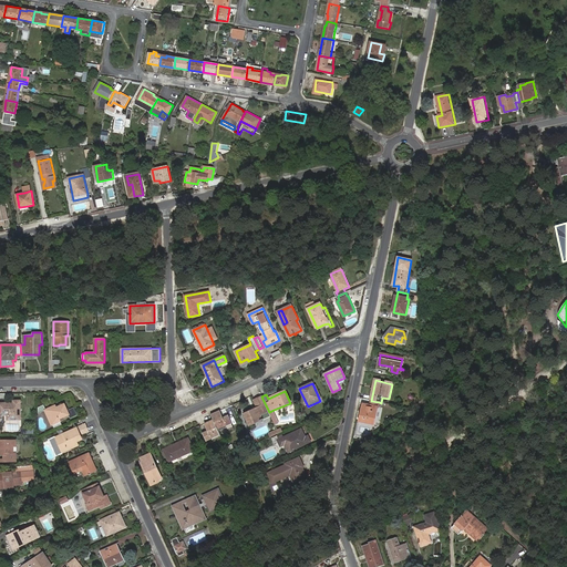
[(269,412),(261,397),(254,401),(257,408),(243,414),(248,426),(263,420),(261,415),(269,412)]
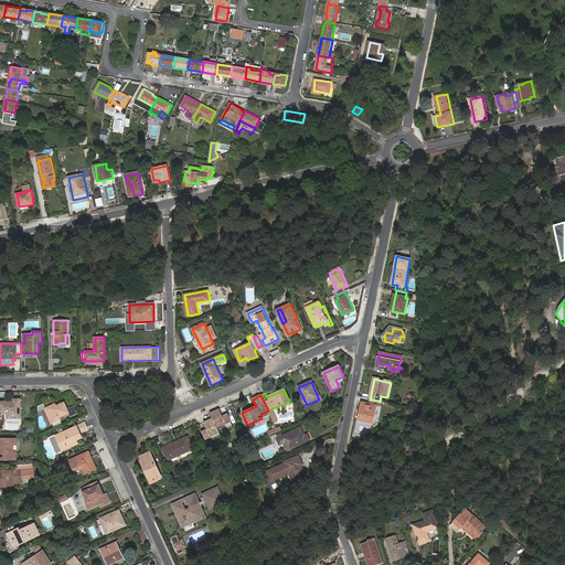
[(0,413),(8,413),(8,417),(20,417),(20,400),(13,400),(13,402),(0,402),(0,413)]
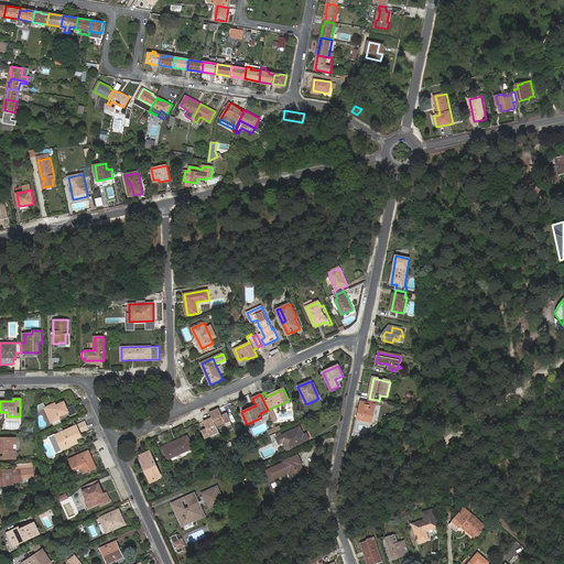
[(377,400),(369,399),(368,403),(361,402),(360,408),(361,408),(359,420),(370,422),(371,416),(373,416),(377,400)]
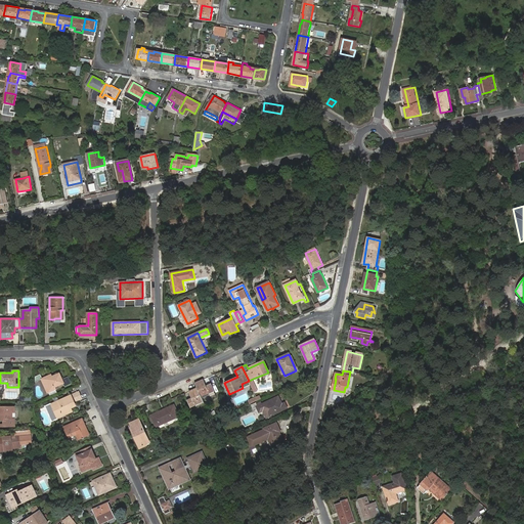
[(48,379),(47,376),(41,379),(48,393),(56,389),(55,387),(63,383),(59,374),(52,377),(48,379)]
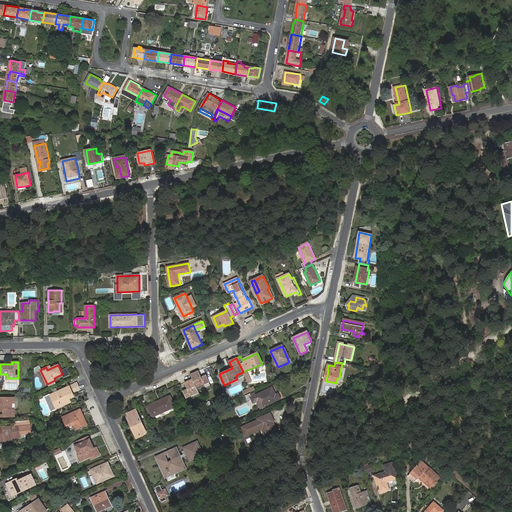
[(190,375),(192,380),(196,388),(204,385),(203,383),(208,381),(206,375),(203,376),(200,370),(190,375)]
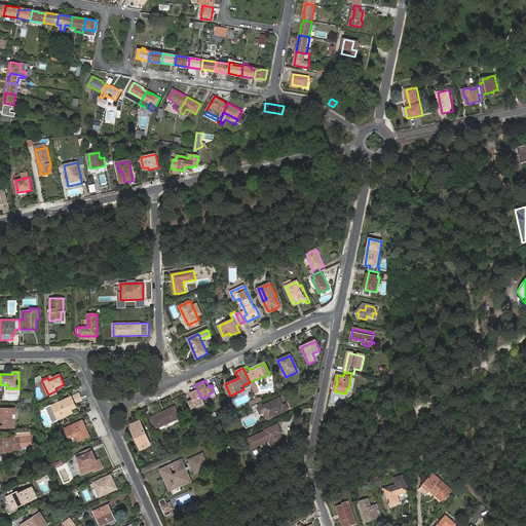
[(259,392),(254,380),(250,382),(255,395),(259,392)]
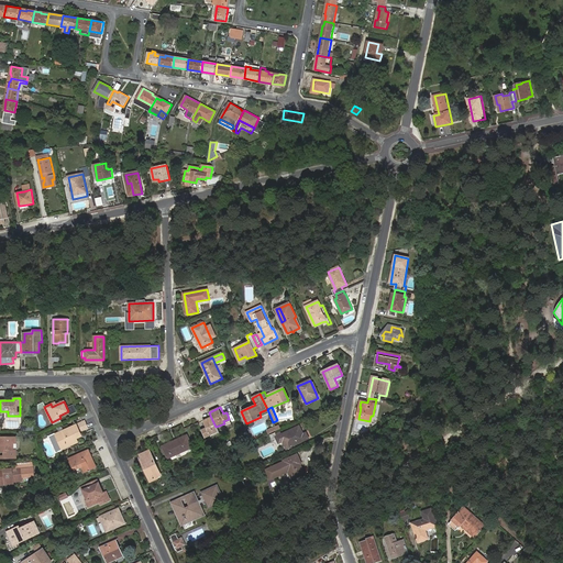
[(207,428),(201,431),(205,439),(212,434),(211,433),(218,430),(216,427),(211,418),(210,418),(203,421),(207,428)]
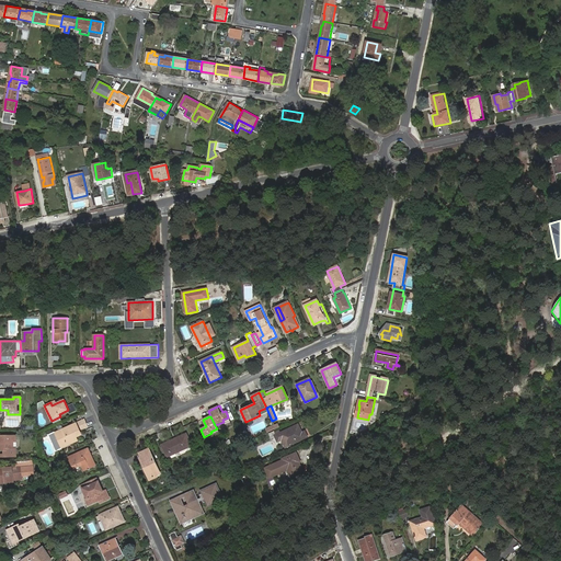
[(56,450),(61,448),(78,441),(73,433),(86,426),(83,420),(55,433),(48,436),(56,450)]
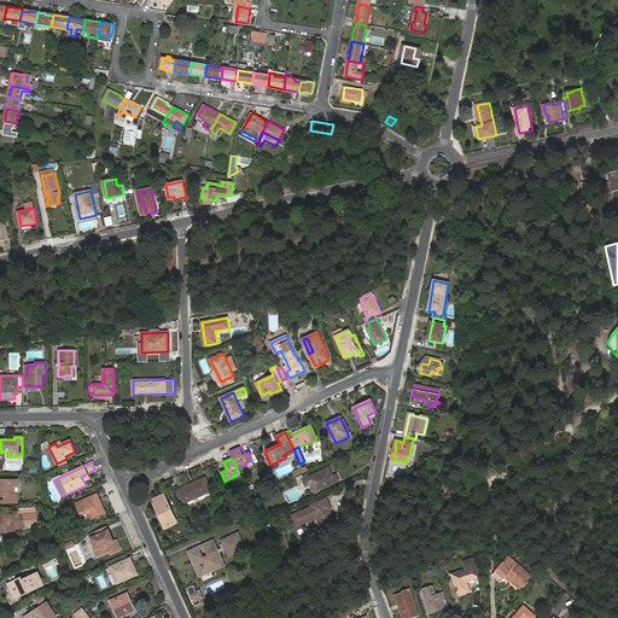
[(315,482),(319,490),(338,481),(336,474),(332,477),(328,468),(303,481),(305,487),(310,484),(315,482)]
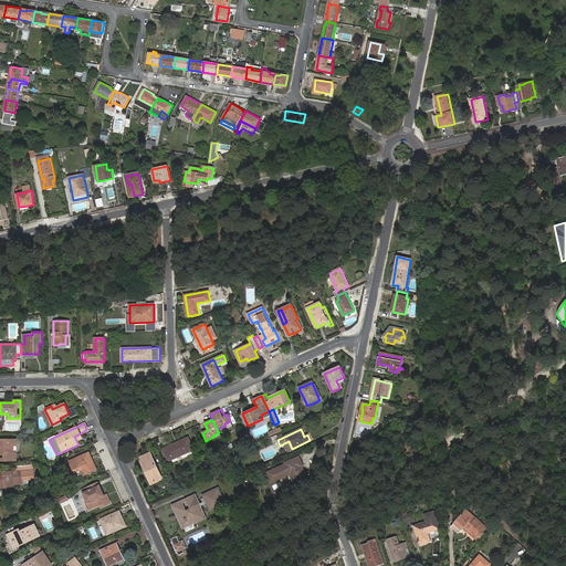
[(0,444),(1,444),(1,454),(6,454),(6,460),(17,460),(17,452),(14,452),(14,446),(17,444),(17,440),(0,439),(0,444)]
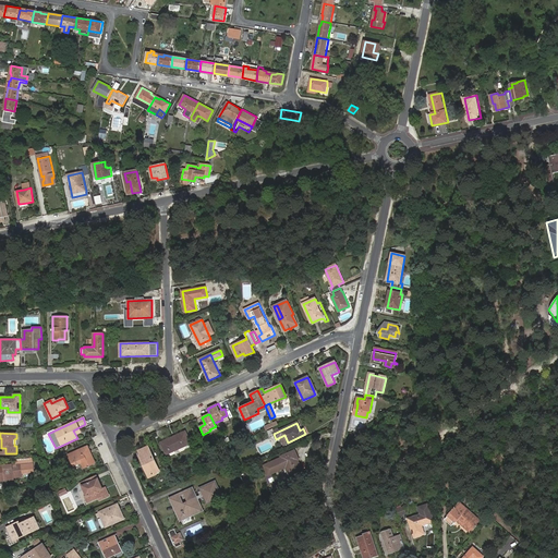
[(184,433),(174,437),(180,448),(190,444),(184,433)]
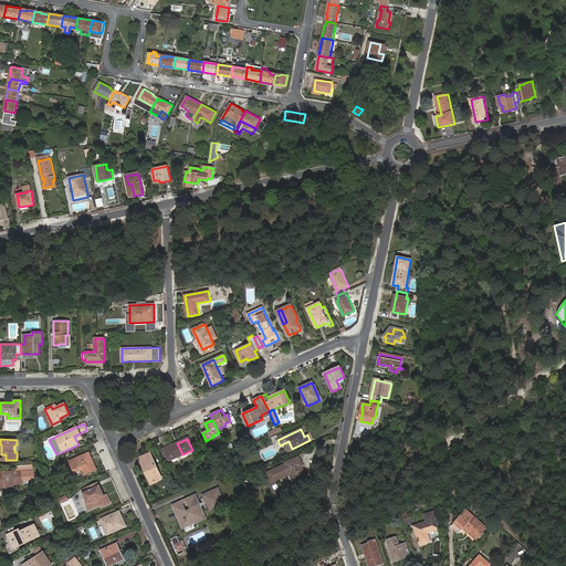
[(182,454),(177,443),(164,450),(168,461),(182,454)]
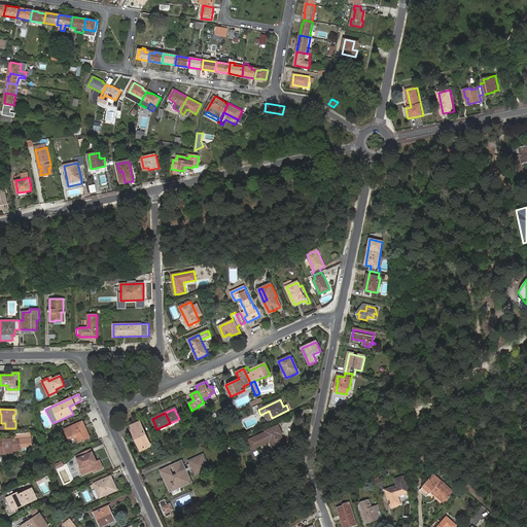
[(64,429),(68,440),(76,435),(79,442),(89,436),(81,421),(64,429)]
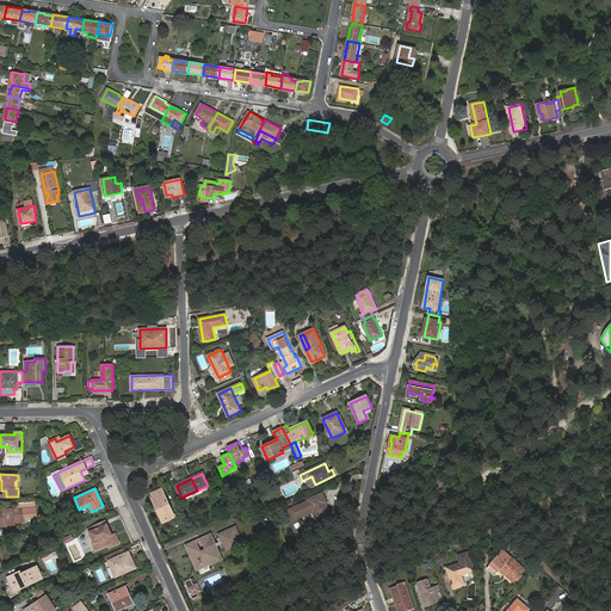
[(152,500),(156,510),(159,510),(164,522),(168,519),(167,517),(172,514),(161,491),(153,494),(155,499),(153,499),(152,500)]
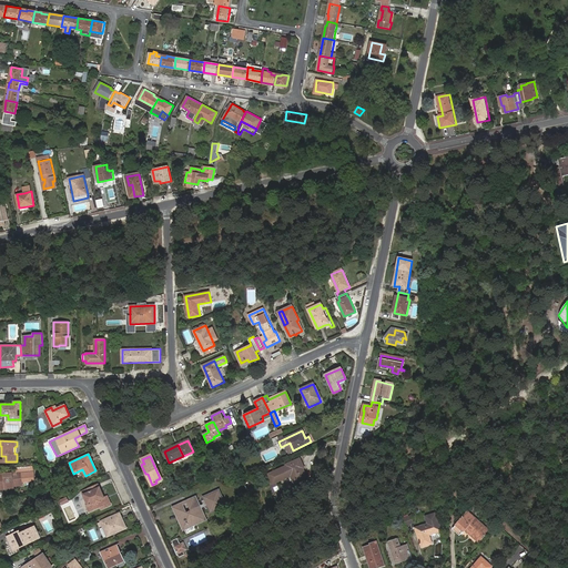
[(302,468),(304,467),(300,459),(286,465),(287,466),(270,475),(274,484),(280,480),(280,479),(291,474),(292,476),(295,483),(306,477),(302,468)]
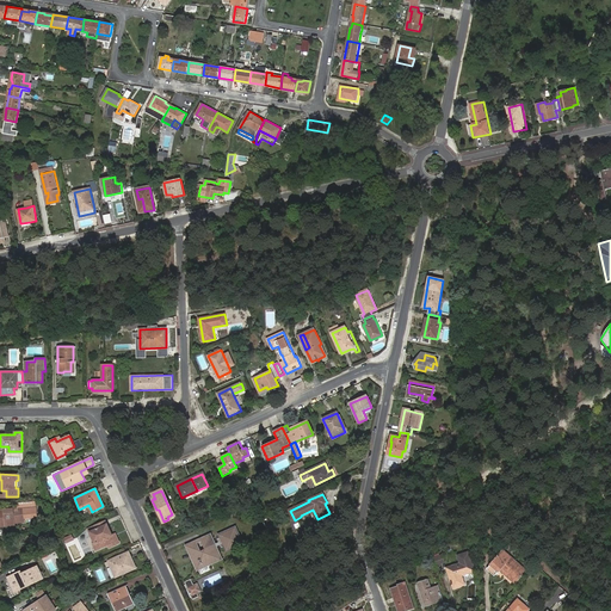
[(14,523),(24,522),(23,508),(0,510),(0,523),(1,524),(2,525),(14,524),(14,523)]
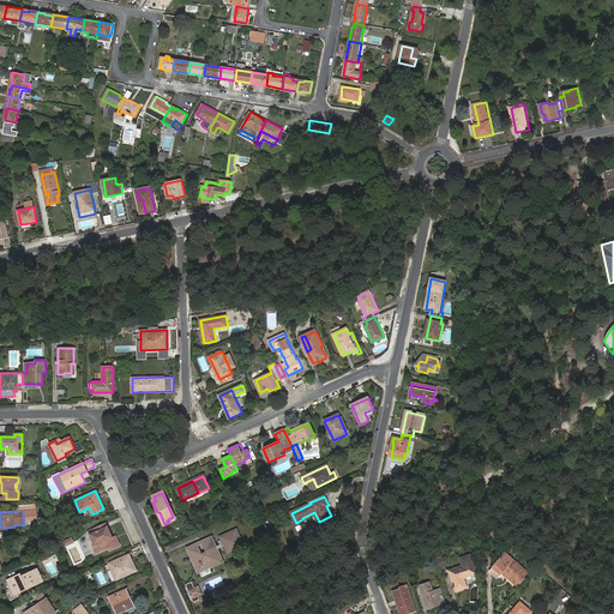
[(96,546),(94,546),(97,554),(113,547),(113,549),(120,546),(116,539),(115,539),(115,536),(113,537),(106,523),(88,531),(89,535),(91,535),(96,546)]
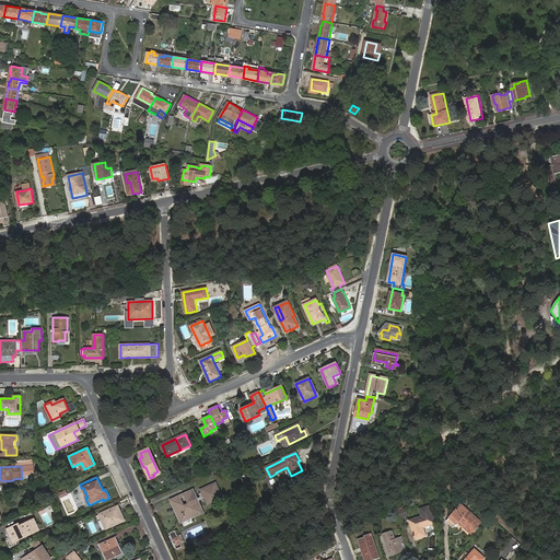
[(179,520),(201,510),(197,501),(200,500),(201,503),(203,502),(206,506),(222,499),(214,482),(198,490),(199,493),(197,494),(199,498),(196,500),(193,491),(185,494),(188,503),(191,509),(186,511),(184,505),(179,497),(172,501),(179,520)]
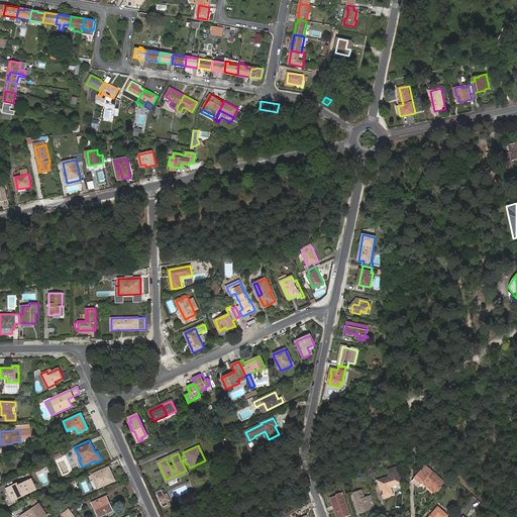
[(425,466),(413,480),(419,486),(423,482),(436,493),(444,484),(428,470),(429,469),(425,466)]
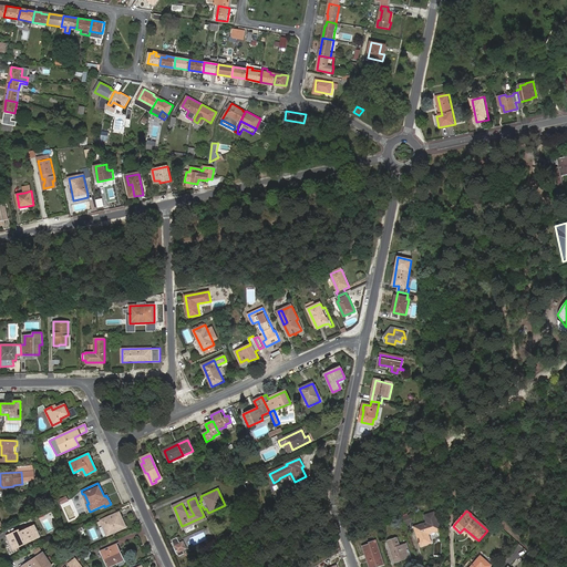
[(101,521),(102,525),(104,524),(109,534),(125,526),(119,512),(101,521)]
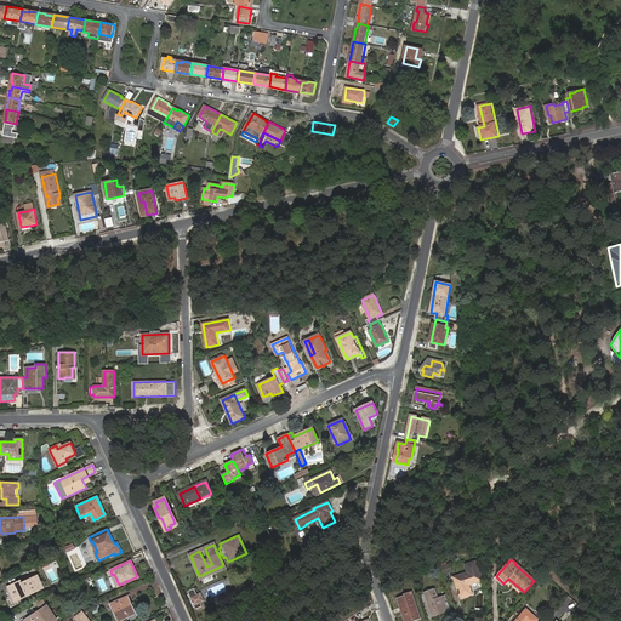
[(465,565),(467,574),(455,577),(461,598),(472,594),(468,585),(483,581),(479,570),(476,562),(465,565)]
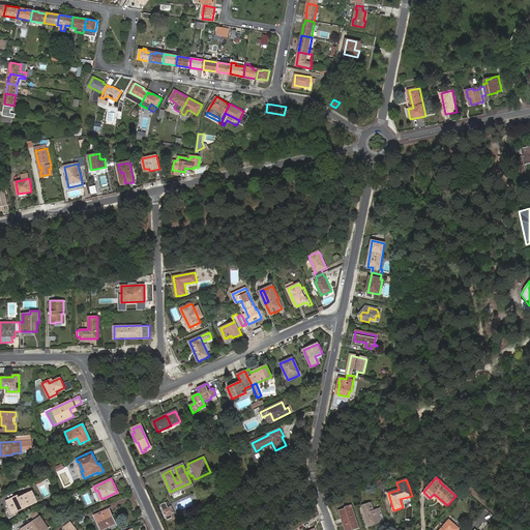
[(384,480),(377,482),(380,490),(386,488),(384,480)]
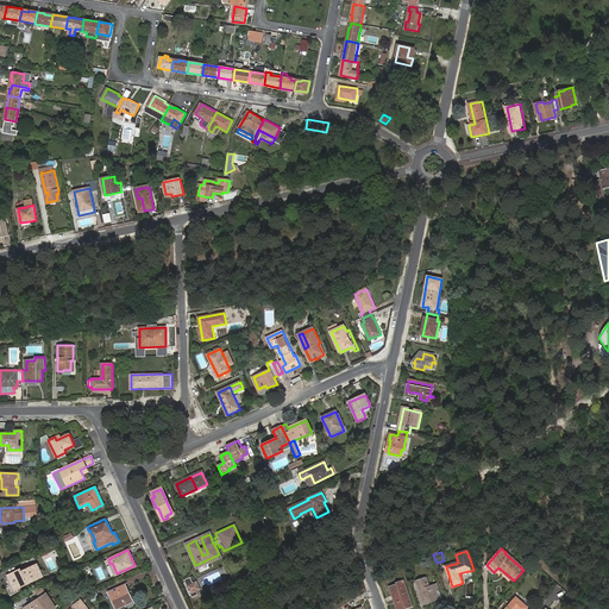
[(198,567),(220,558),(219,554),(195,565),(198,567)]
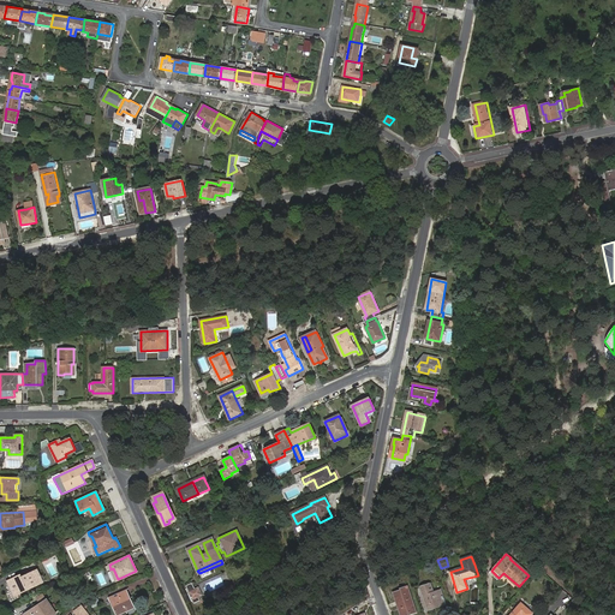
[(15,587),(17,593),(42,581),(37,571),(23,578),(22,575),(9,583),(12,589),(15,587)]
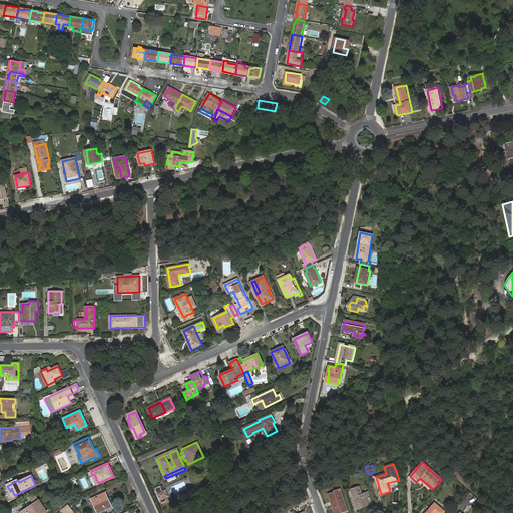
[(155,489),(162,503),(167,501),(165,498),(163,491),(160,486),(155,489)]
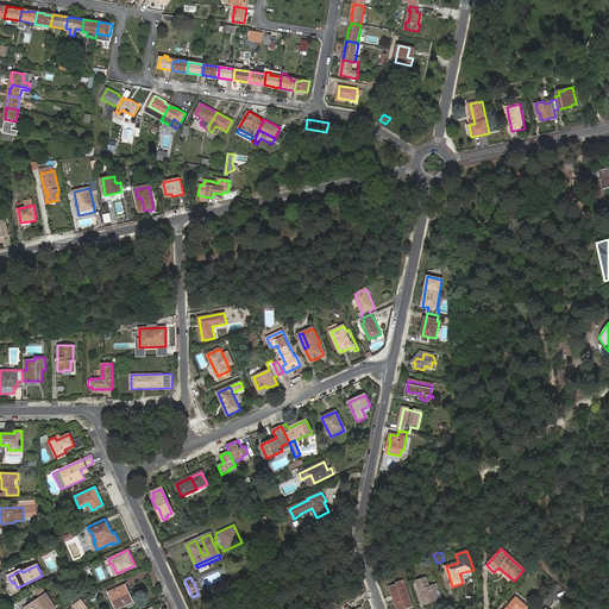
[(416,581),(426,606),(431,603),(429,602),(441,597),(439,594),(440,594),(439,590),(437,585),(428,588),(426,584),(428,583),(426,577),(416,581)]
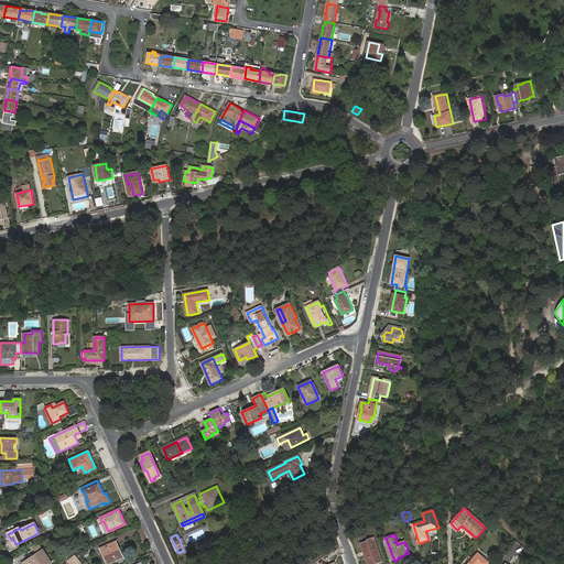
[(377,561),(381,560),(373,538),(366,540),(367,541),(360,543),(367,563),(375,563),(378,563),(377,561)]
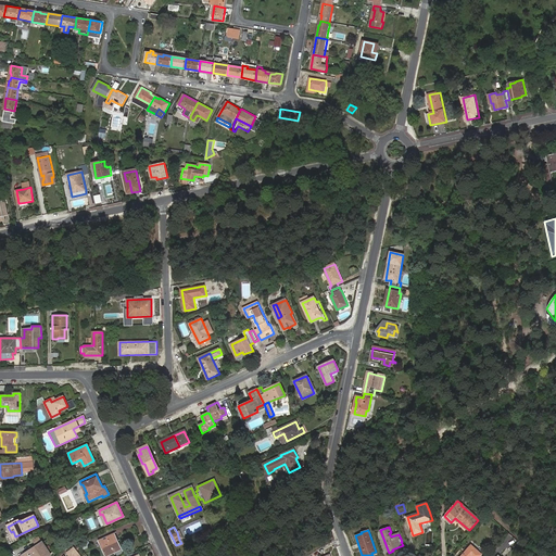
[(109,540),(100,543),(105,555),(106,555),(123,550),(115,532),(106,536),(109,540)]
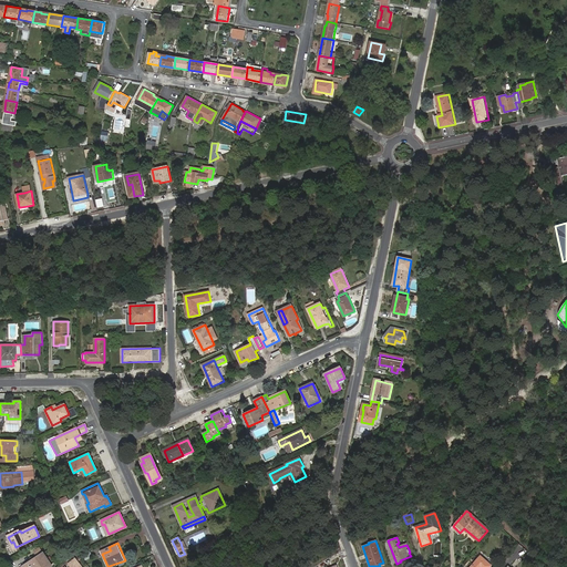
[(512,557),(522,563),(527,550),(517,546),(512,557)]
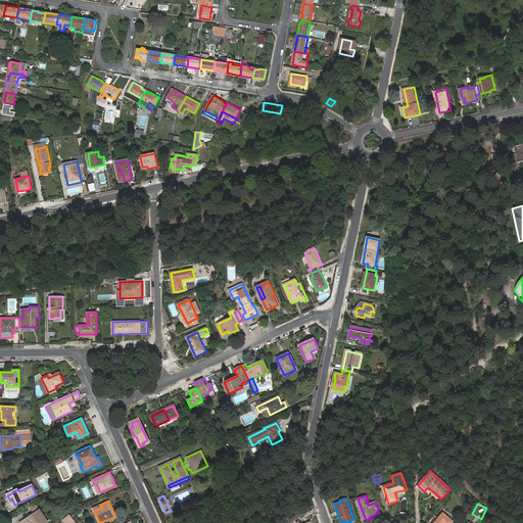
[(42,522),(46,520),(39,510),(36,505),(29,509),(33,515),(19,522),(42,522)]
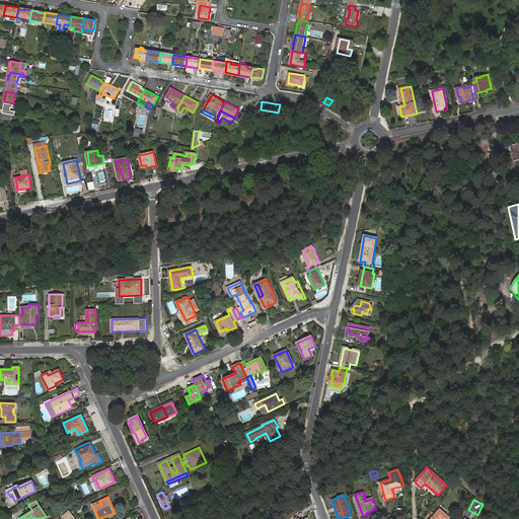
[(440,509),(431,518),(448,518),(450,517),(440,509)]
